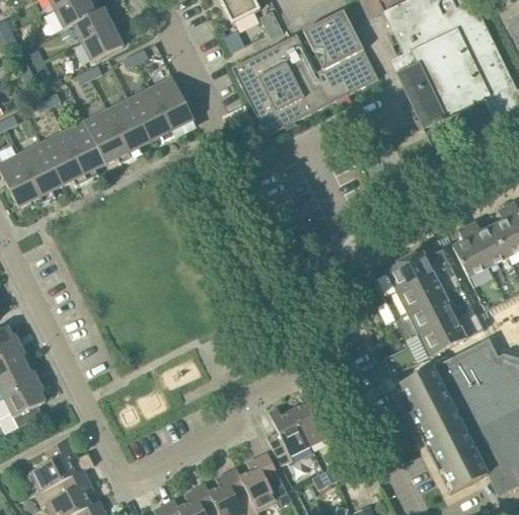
[(50,0),(54,9),(71,0),(50,0)]
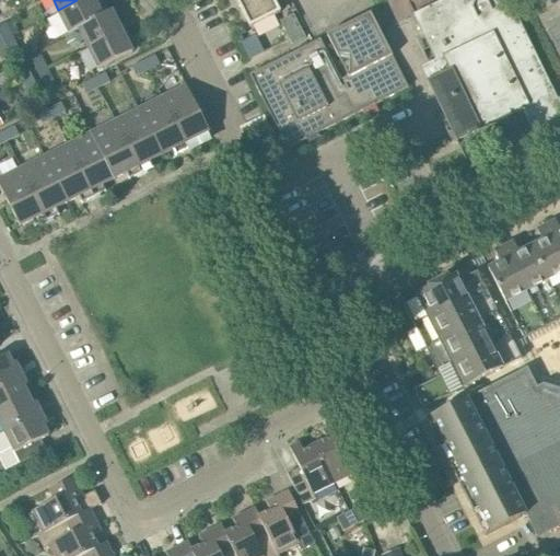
[(69,30),(103,11),(96,0),(77,0),(58,10),(69,30)]
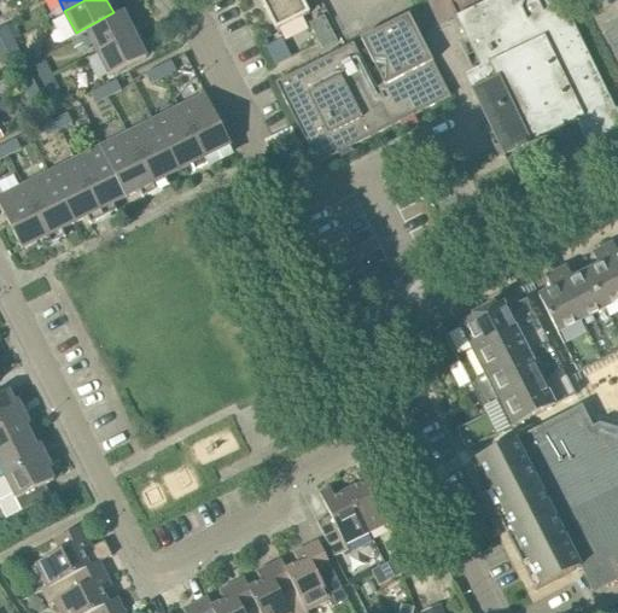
[(262,0),(277,27),(309,10),(304,0),(262,0)]
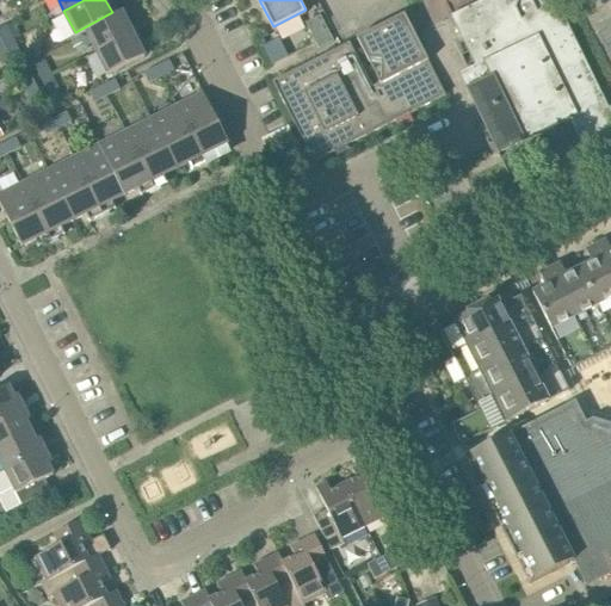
[(591,69),(557,0),(534,0),(517,0),(516,2),(510,0),(475,0),(451,12),(476,62),(460,69),(499,149),(569,115),(556,87),(591,69)]
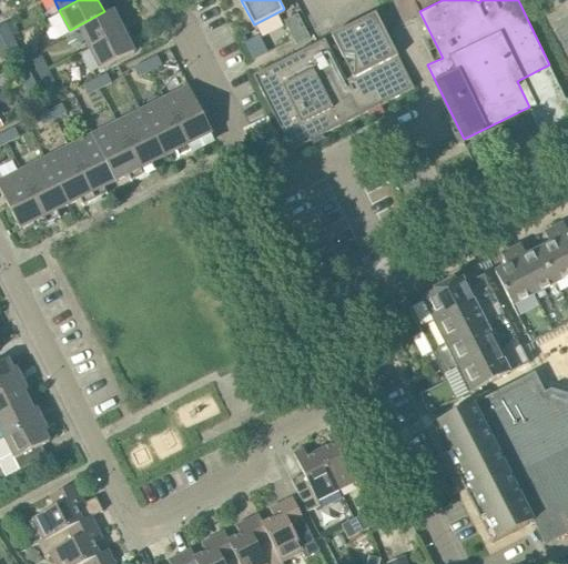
[(89,46),(124,28),(113,7),(104,11),(70,30),(70,31),(79,26),(89,46)]
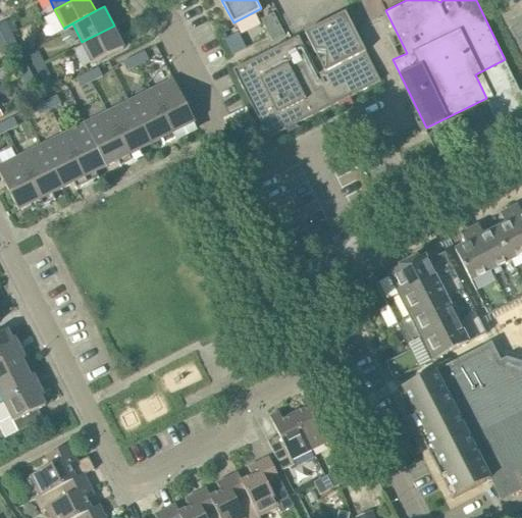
[(293,122),(333,102),(350,93),(350,92),(355,90),(356,91),(380,78),(346,9),(233,66),(258,115),(259,114),(262,120),(261,121),(268,135),(285,125),(285,124),(292,120),(293,122)]
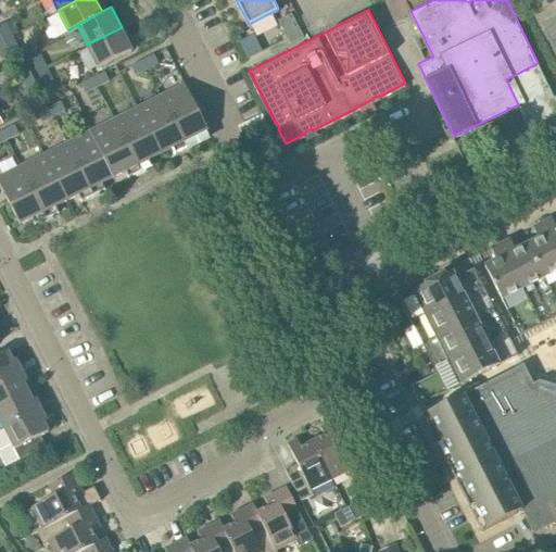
[(291,10),(278,17),(290,40),(303,34),(291,10)]
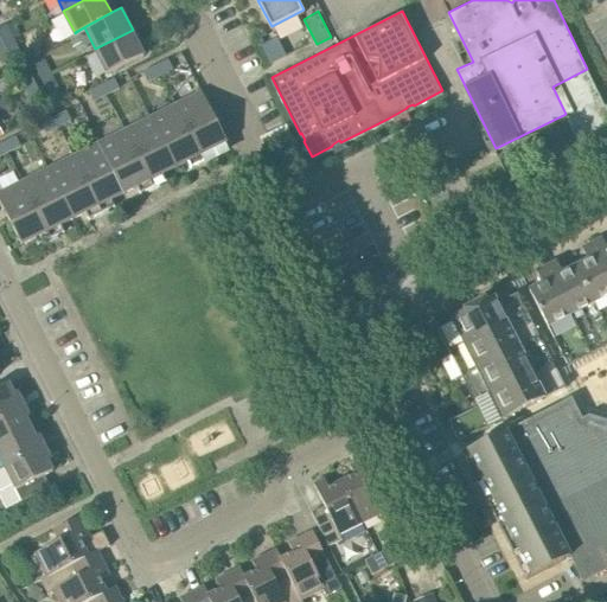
[(0,33),(4,40),(13,36),(6,20),(0,23),(0,33)]
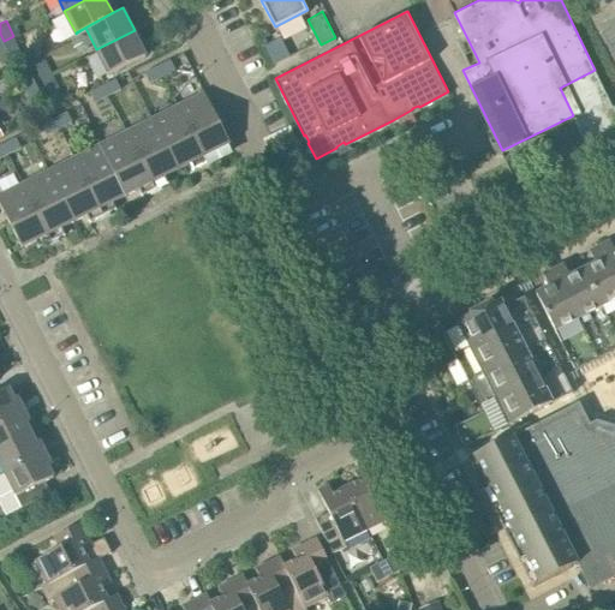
[(108,72),(145,53),(135,30),(96,49),(108,72)]
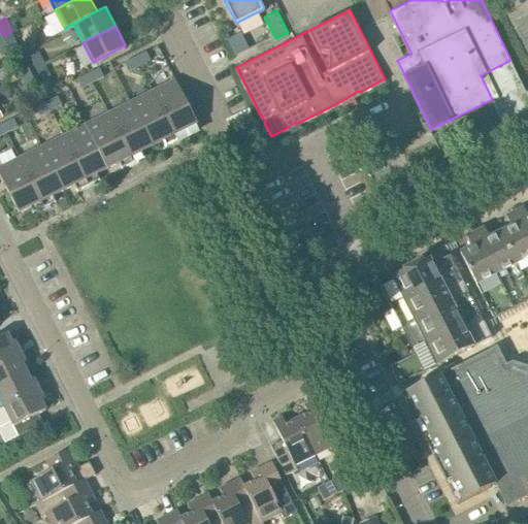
[(19,44),(18,43),(11,31),(3,35),(9,48),(19,44)]
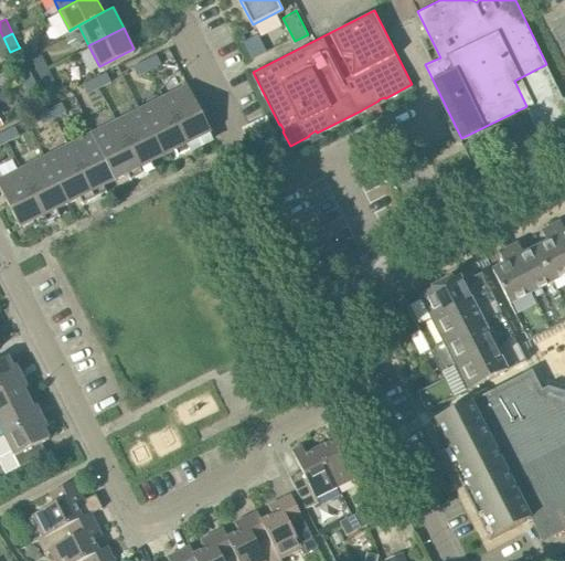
[(0,54),(1,56),(10,52),(3,38),(0,39),(0,54)]
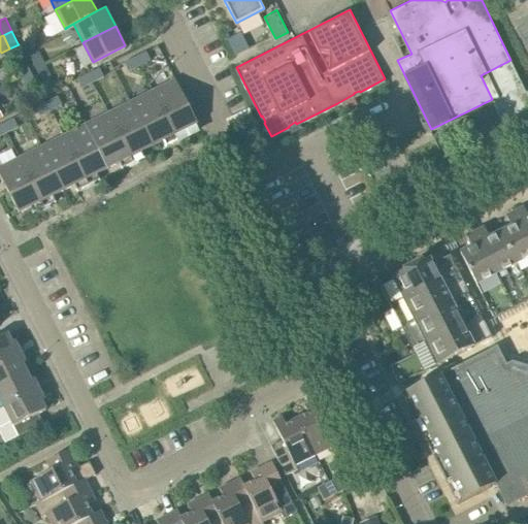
[(36,66),(45,61),(38,48),(29,54),(36,66)]
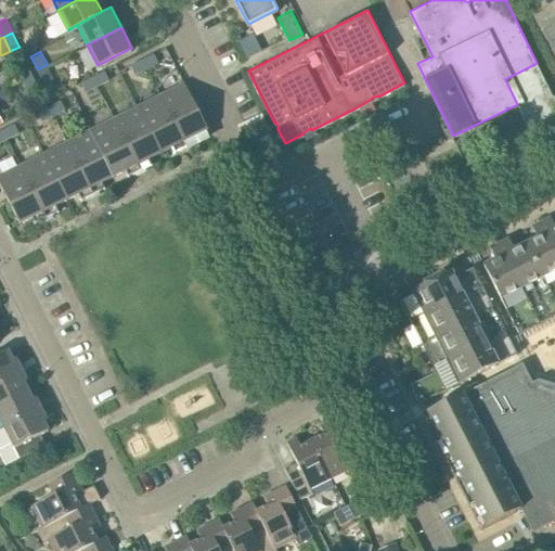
[(142,56),(146,65),(158,59),(154,51),(142,56)]
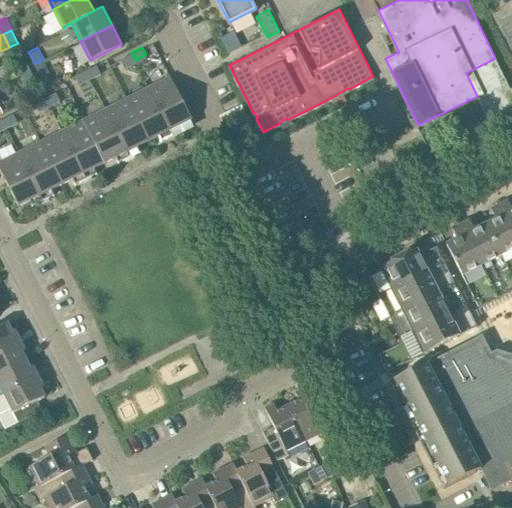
[(124,65),(135,60),(131,52),(121,58),(124,65)]
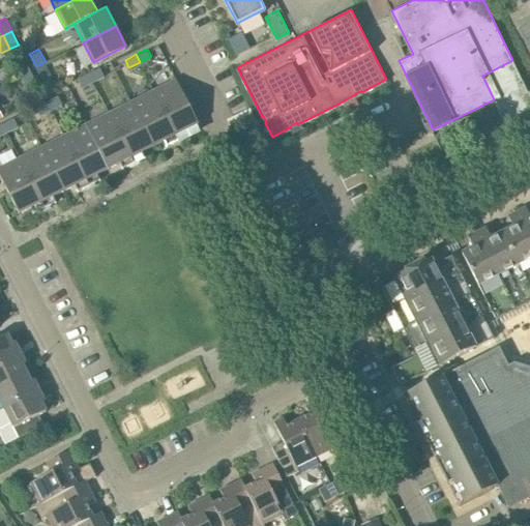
[(22,74),(31,68),(24,56),(15,60),(22,74)]
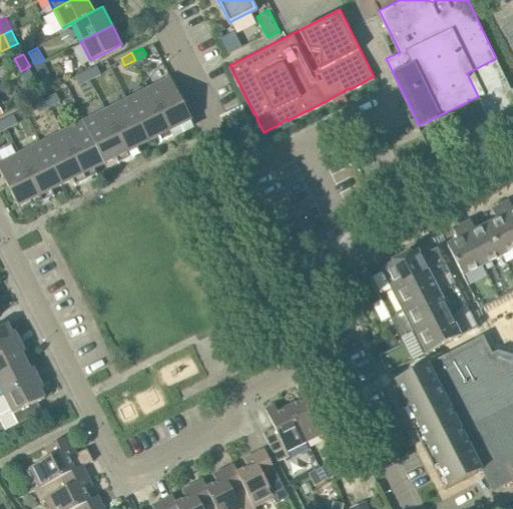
[(503,79),(506,78),(496,58),(467,73),(478,96),(494,129),(512,120),(512,86),(508,89),(503,79)]
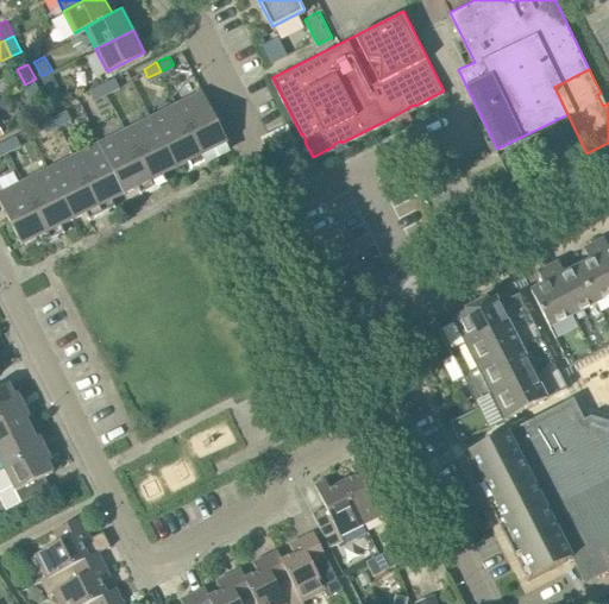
[(56,105),(67,99),(52,70),(42,76),(56,105)]
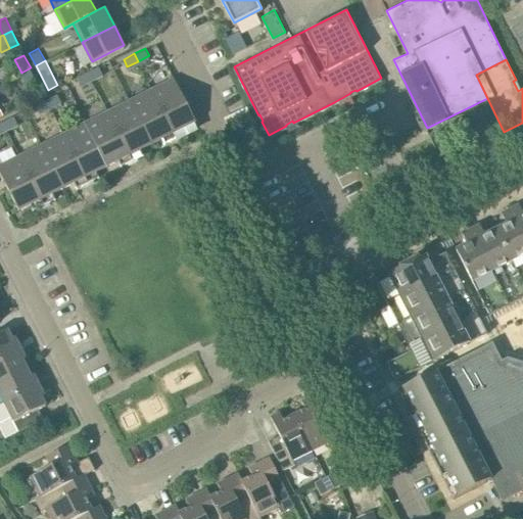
[(92,79),(103,74),(98,64),(88,69),(92,79)]
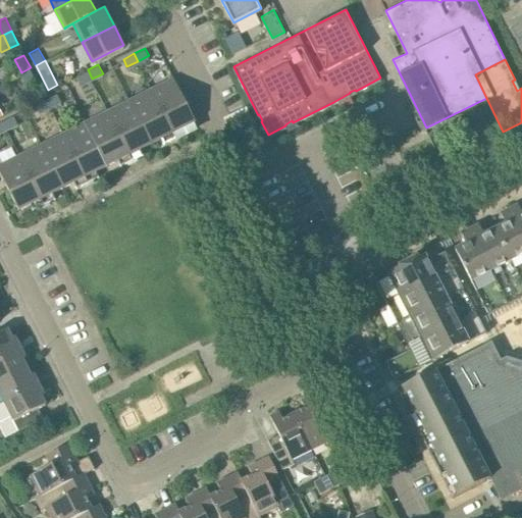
[(28,86),(37,81),(31,67),(21,72),(28,86)]
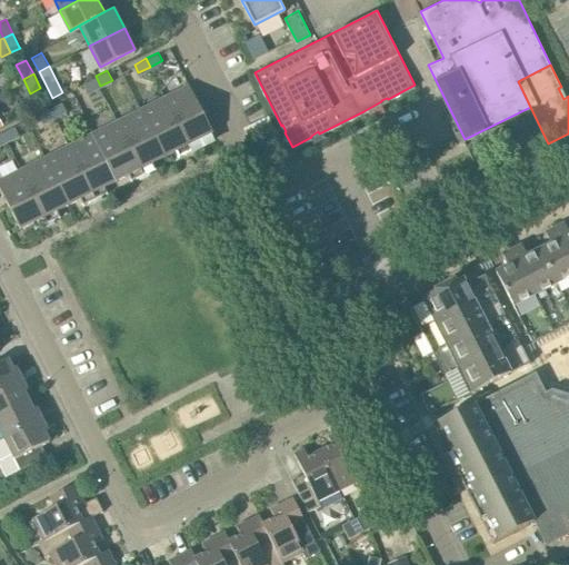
[(88,92),(100,86),(96,76),(82,82),(88,92)]
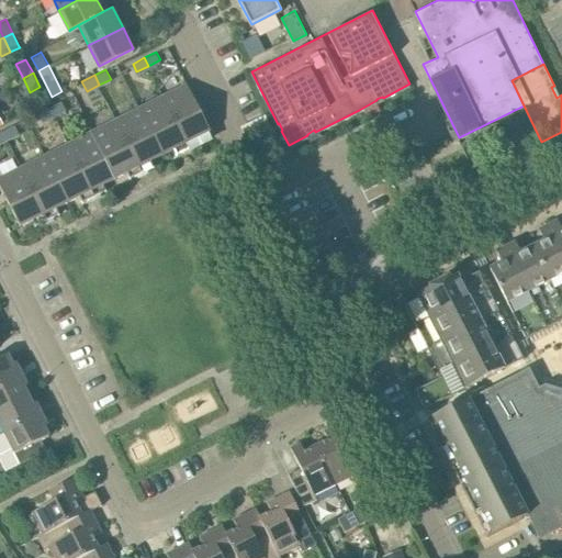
[(198,134),(210,129),(187,81),(163,93),(189,146),(201,141),(198,134)]
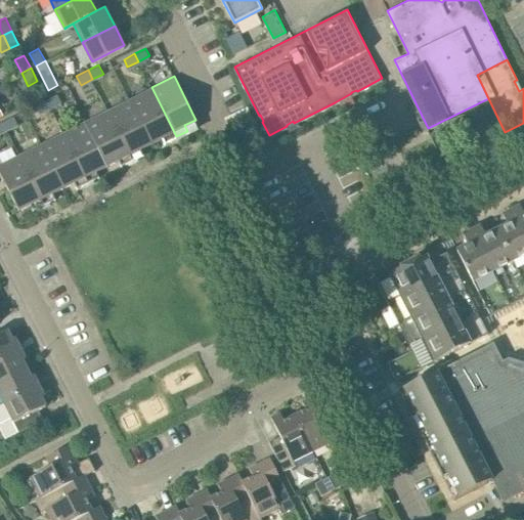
[(165,142),(176,136),(151,87),(129,98),(151,142),(162,136),(165,142)]
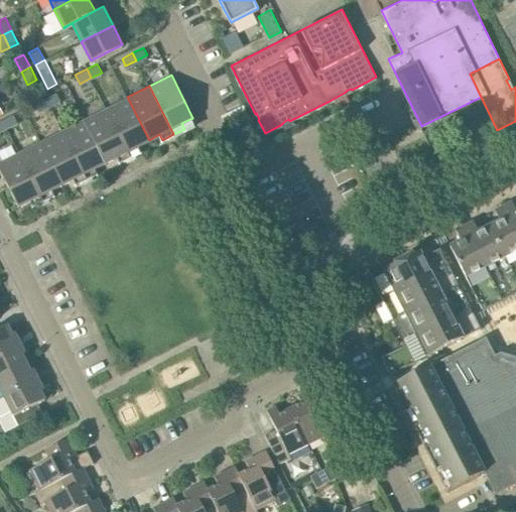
[(60,100),(56,91),(45,96),(50,105),(60,100)]
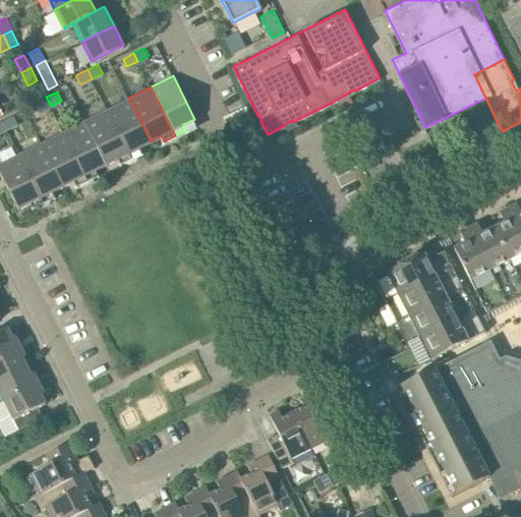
[(40,112),(51,106),(46,97),(35,103),(40,112)]
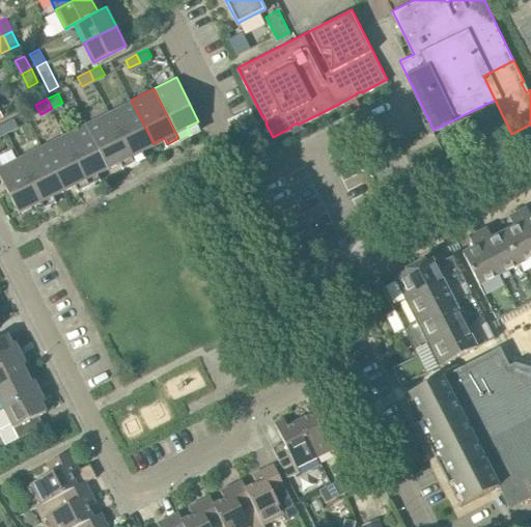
[(142,149),(154,144),(131,100),(109,111),(134,161),(145,156),(142,149)]
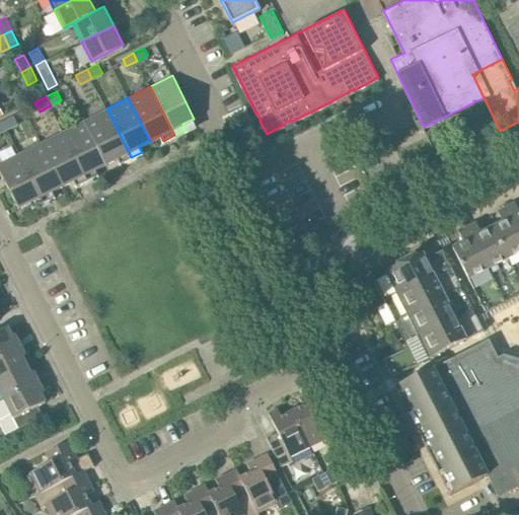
[(120,163),(131,157),(106,108),(84,120),(106,162),(117,157),(120,163)]
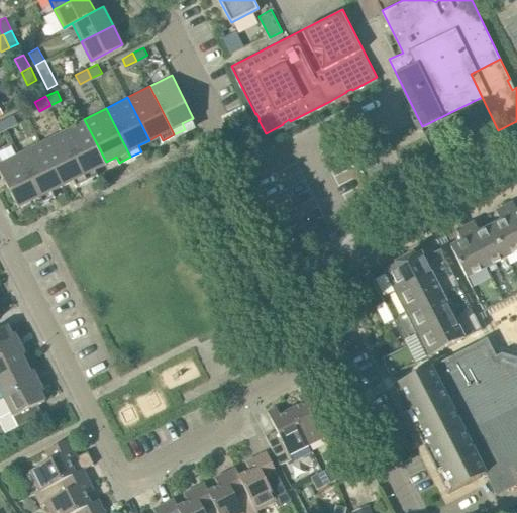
[(18,123),(13,113),(2,118),(7,127),(8,129),(18,123)]
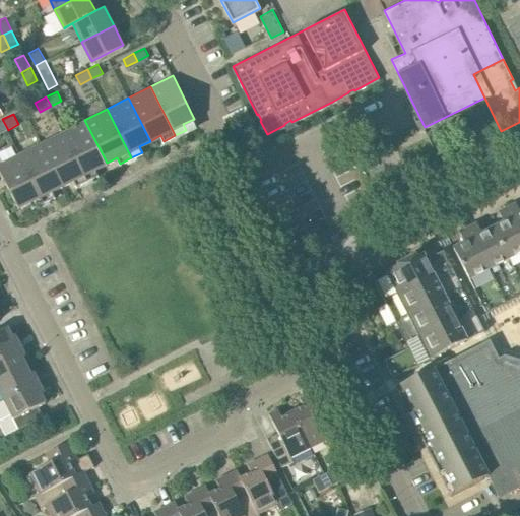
[(465,116),(456,121),(461,132),(470,127),(465,116)]
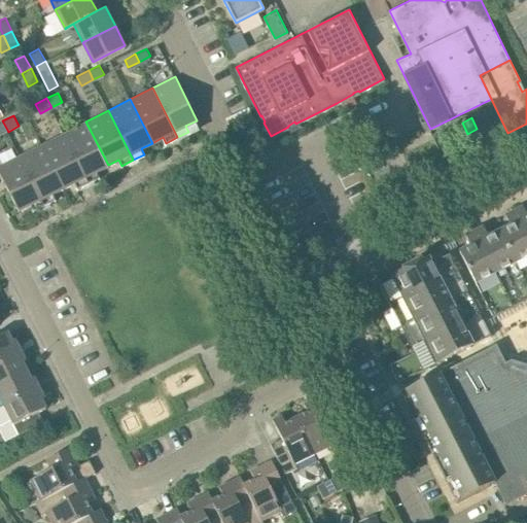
[(97,171),(108,165),(85,121),(64,132),(89,182),(100,176),(97,171)]
